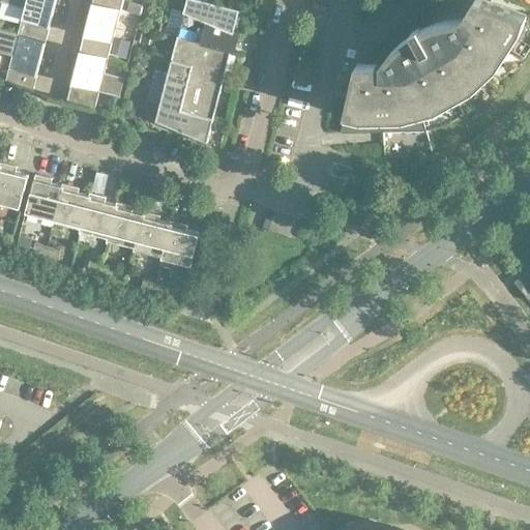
[(0,0),(0,1),(24,7),(18,34),(17,34),(46,41),(56,0),(0,0)]
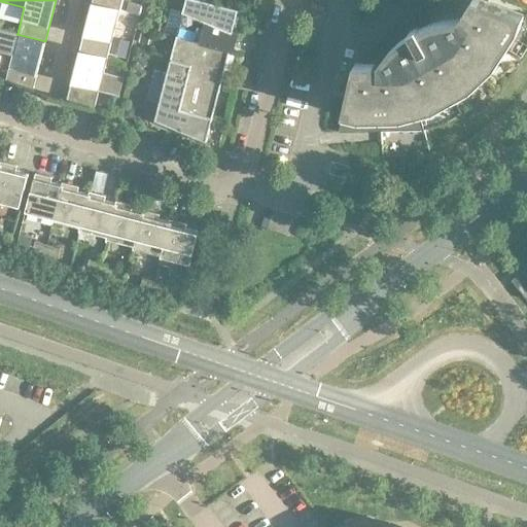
[(92,0),(92,2),(119,9),(121,0),(92,0)]
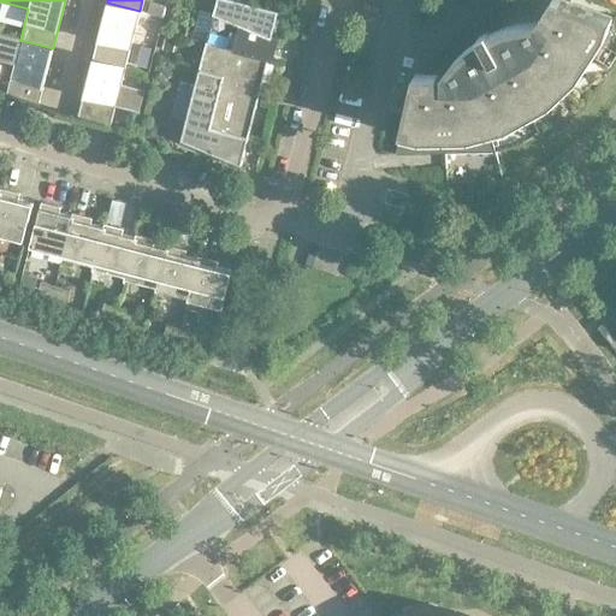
[(236,0),(217,0),(213,13),(273,37),(280,11),(236,0)]
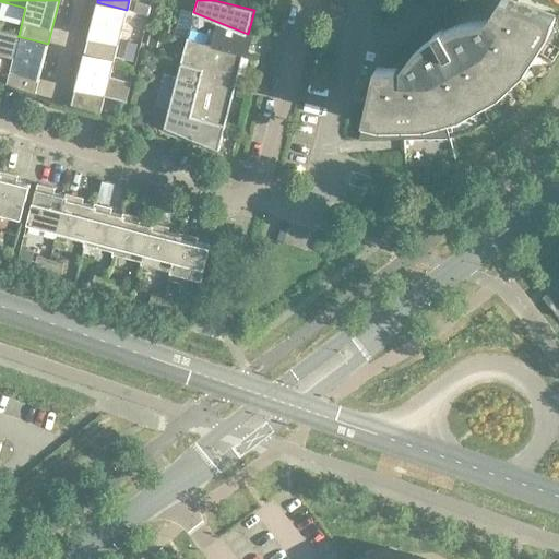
[(458,25),(451,27),(443,31),(436,18),(427,22),(435,35),(423,44),(419,40),(408,51),(412,55),(403,67),(376,67),(372,79),(358,140),(404,139),(449,139),(444,121),(460,117),(499,95),(524,71),(549,33),(555,15),(510,0),(499,0),(487,20),(472,21),(458,25)]
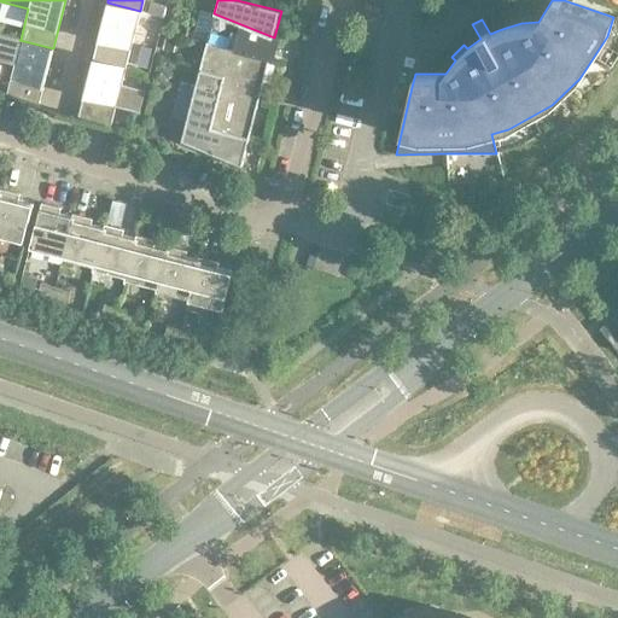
[(164,5),(149,1),(146,11),(162,15),(164,5)]
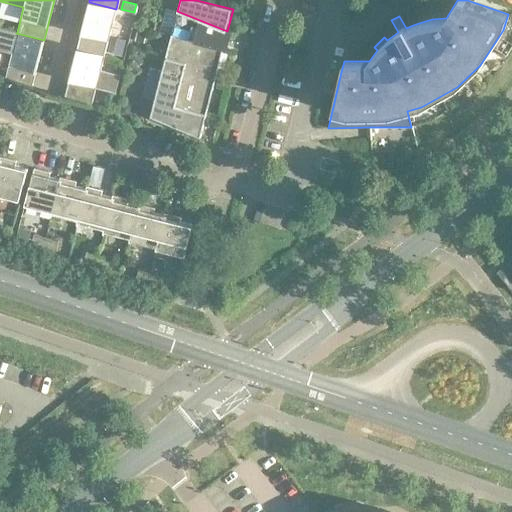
[(116,9),(89,2),(77,49),(104,56),(116,9)]
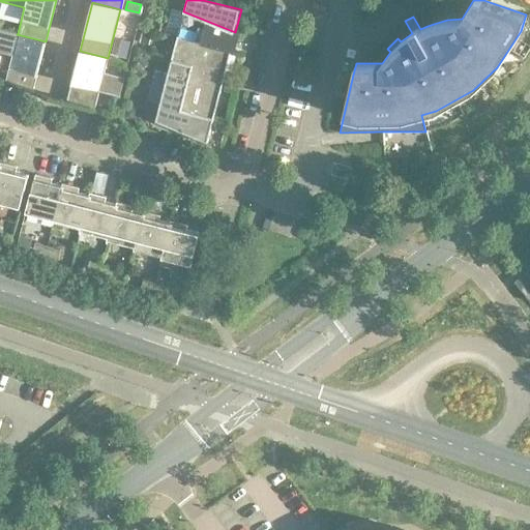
[(166,26),(164,34),(177,37),(231,51),(235,32),(183,11),(171,8),(166,26)]
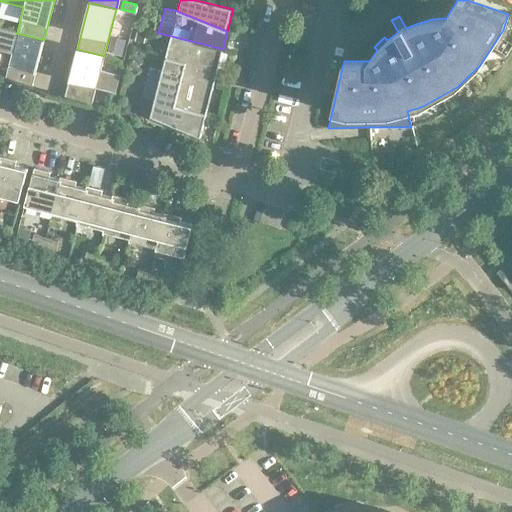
[(138,27),(134,40),(143,43),(147,30),(138,27)]
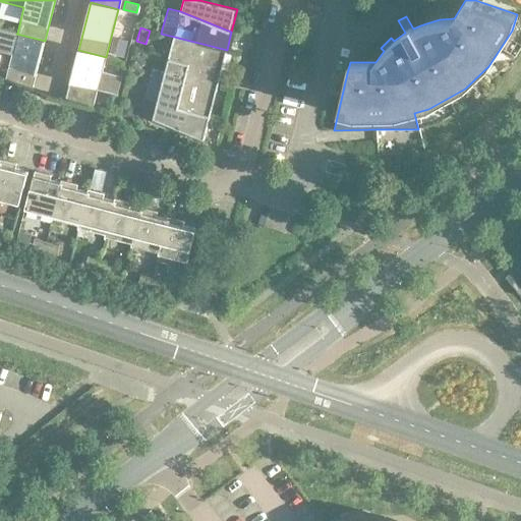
[(17,34),(0,29),(0,51),(11,54),(5,78),(33,88),(45,41),(16,34),(17,34)]
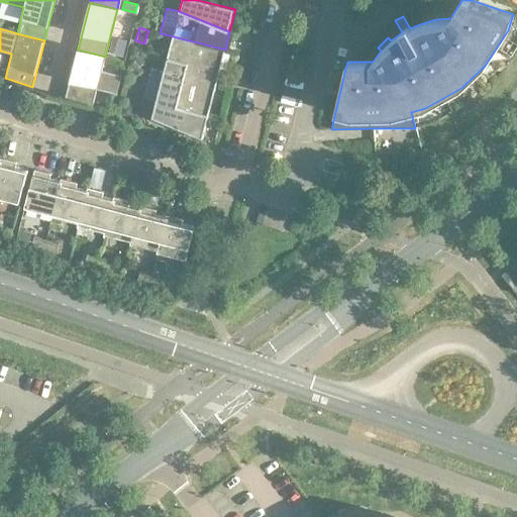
[(225,49),(173,36),(167,59),(187,64),(219,72),(220,67),(223,68),(226,55),(223,54),(225,49)]
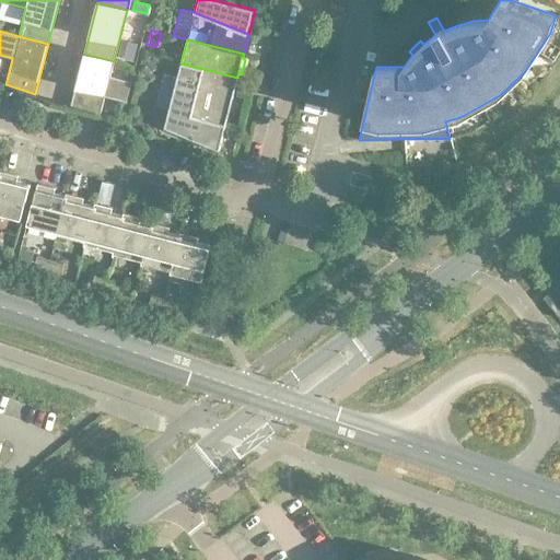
[(128,42),(124,59),(133,61),(138,44),(128,42)]
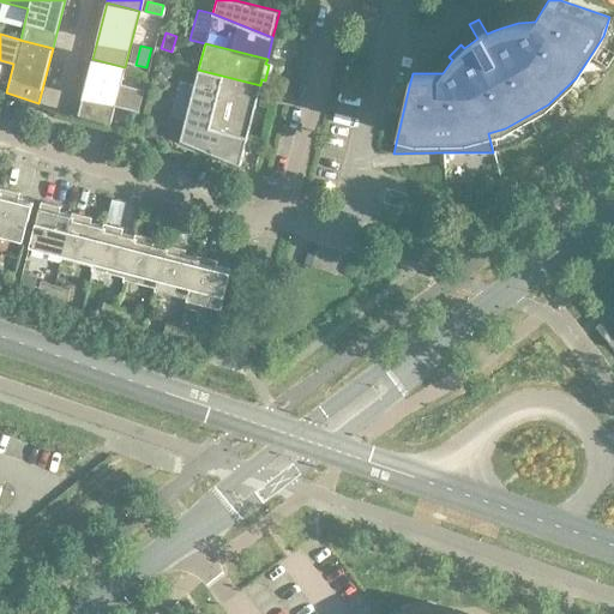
[(125,67),(92,59),(77,116),(109,128),(115,106),(138,112),(144,90),(120,84),(125,67)]
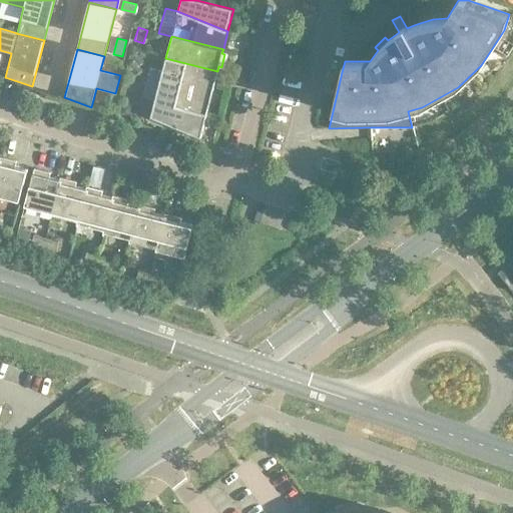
[(134,63),(129,66),(134,75),(143,70),(140,65),(145,62),(139,53),(131,58),(134,63)]
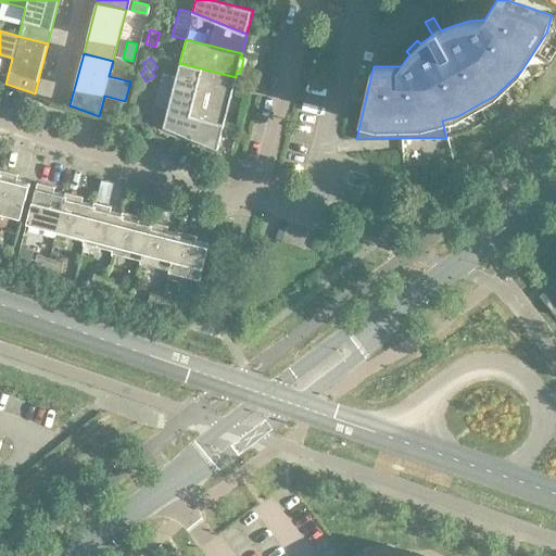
[(201,68),(179,63),(167,111),(223,125),(236,77),(201,68)]
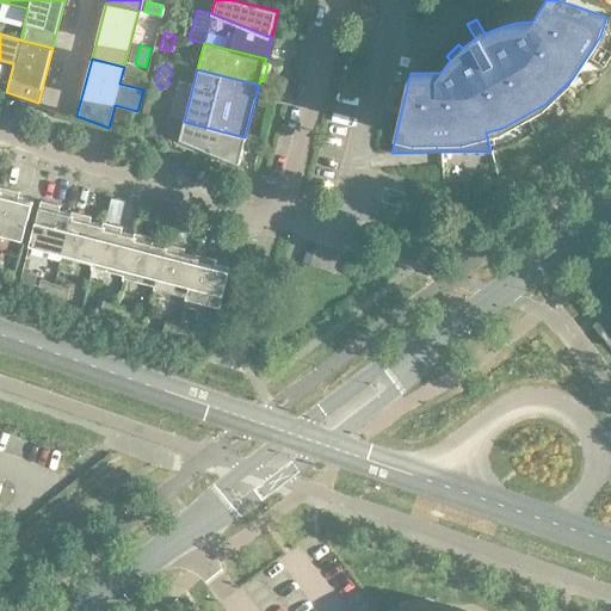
[(245,137),(184,122),(179,139),(239,164),(245,137)]
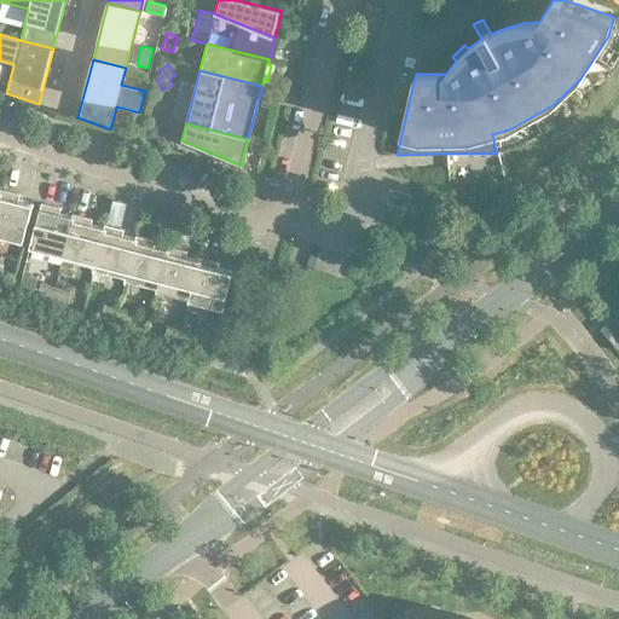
[(0,189),(0,236),(23,243),(33,204),(18,200),(19,195),(0,189)]
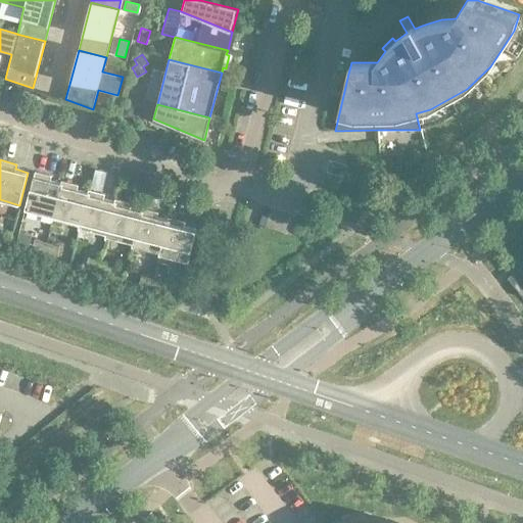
[(25,209),(52,217),(61,184),(60,183),(50,181),(51,176),(35,172),(25,209)]
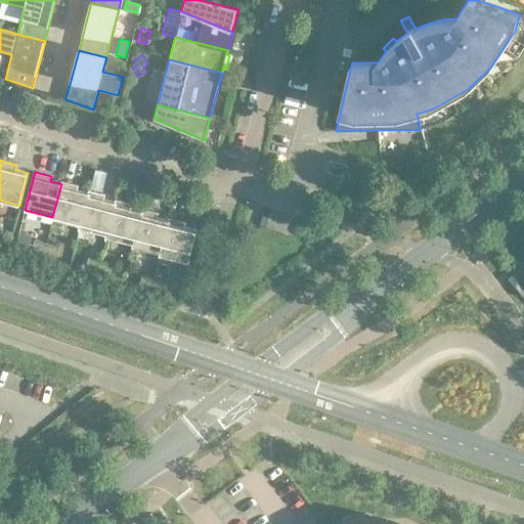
[(61,181),(60,183),(61,184),(52,217),(51,219),(79,226),(88,192),(87,192),(77,190),(78,185),(61,181)]
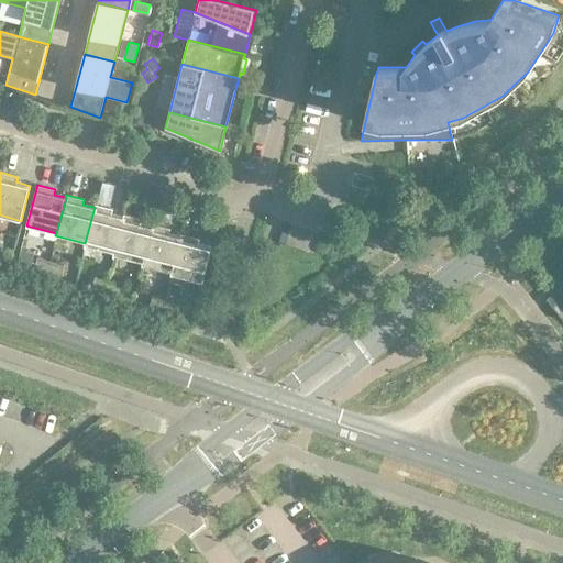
[(95,205),(94,207),(95,207),(85,243),(84,245),(113,253),(114,253),(123,217),(122,217),(111,214),(112,209),(95,205)]
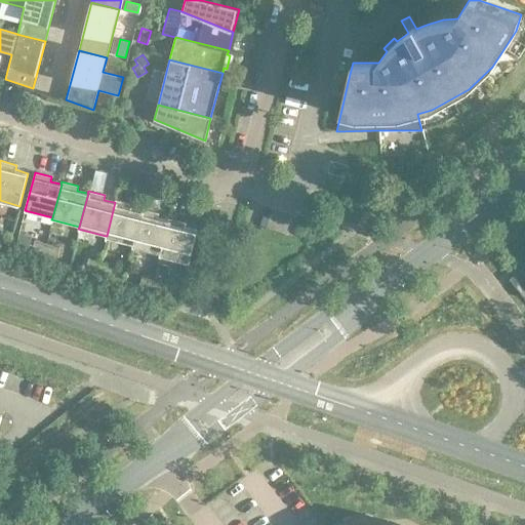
[(115,200),(114,202),(115,202),(107,236),(106,236),(106,238),(132,245),(133,245),(142,211),(130,209),(131,204),(115,200)]
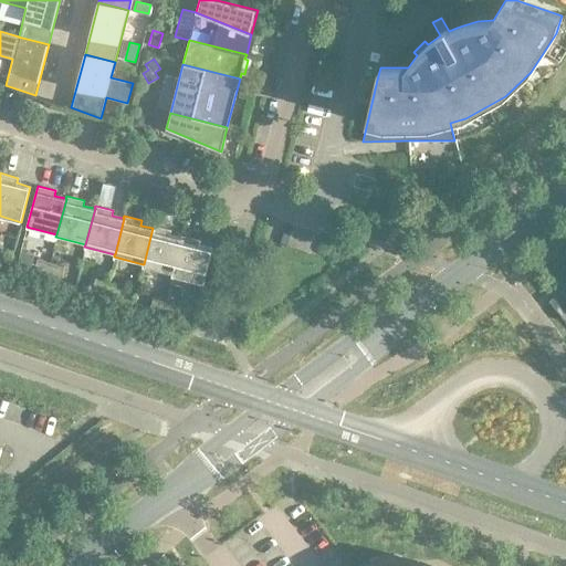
[(153,226),(153,228),(144,264),(143,264),(143,266),(173,274),(181,238),(169,236),(171,230),(153,226)]
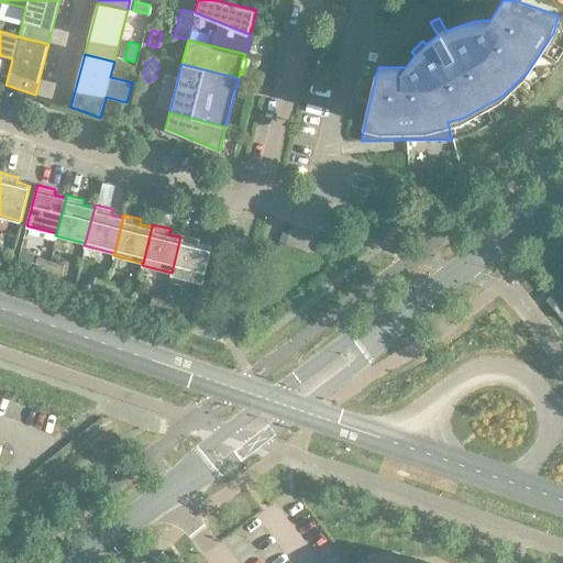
[(180,234),(180,236),(172,273),(170,275),(202,283),(211,247),(197,244),(199,239),(180,234)]
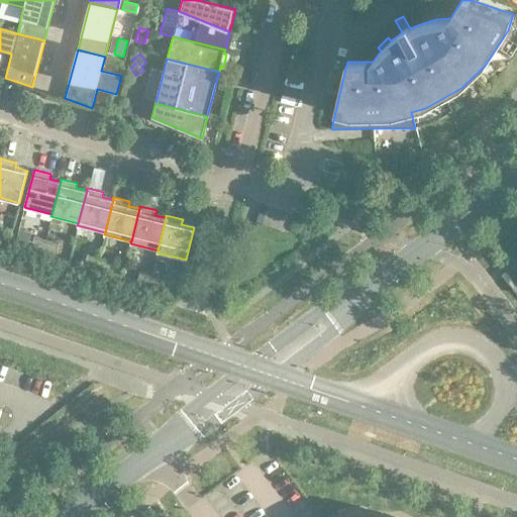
[(34,236),(30,245),(42,249),(45,240),(34,236)]
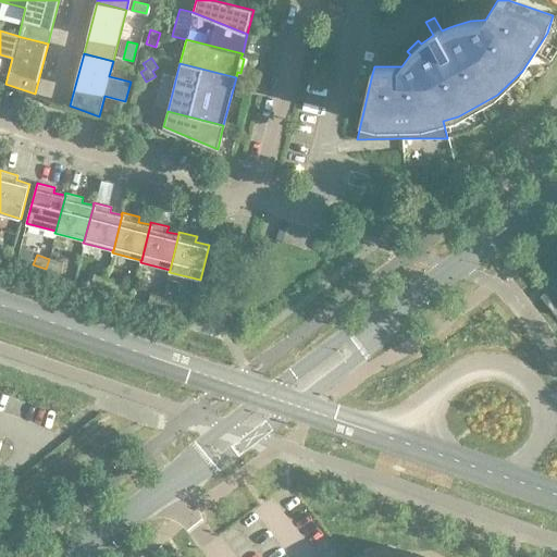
[(62,263),(49,259),(46,269),(59,273),(62,263)]
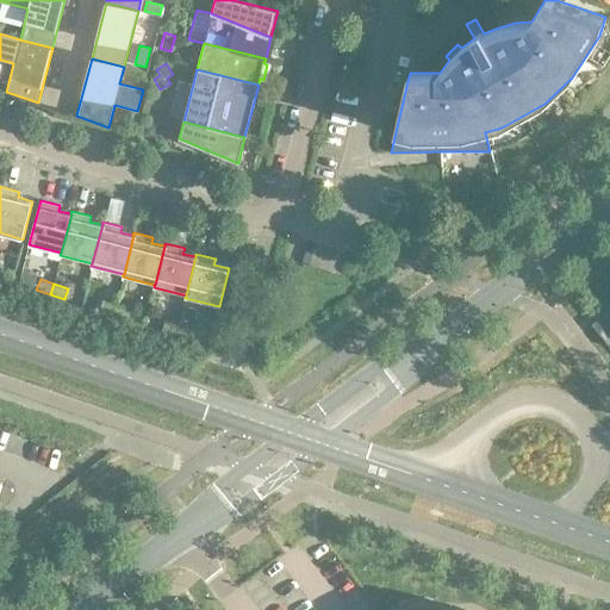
[(103,300),(99,311),(113,316),(117,305),(103,300)]
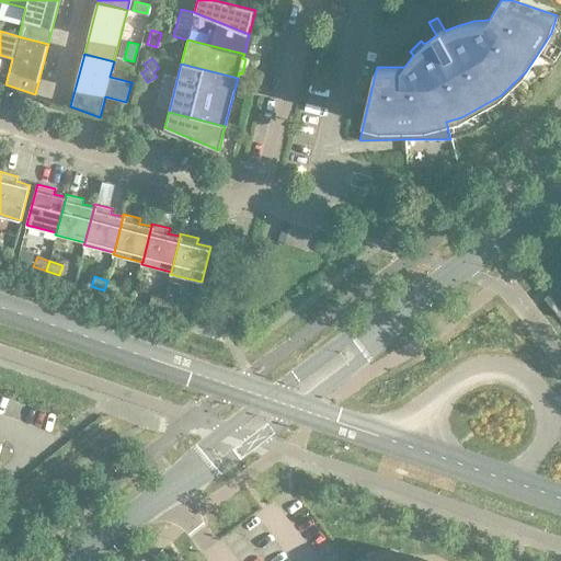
[(121,285),(107,281),(104,290),(116,295),(121,285)]
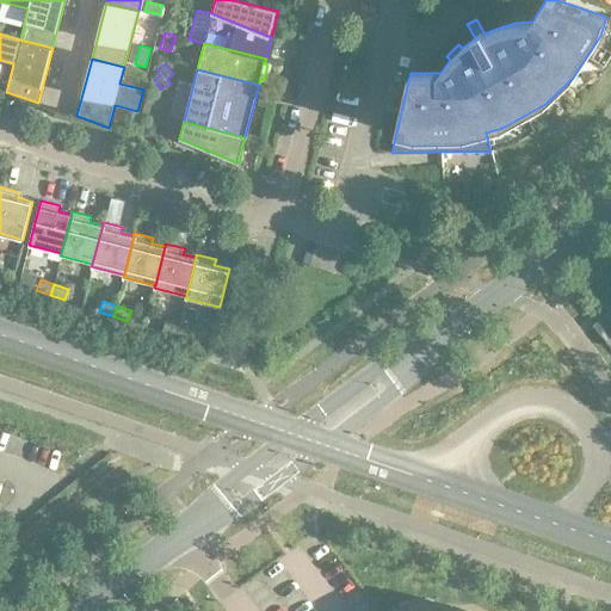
[(610,320),(606,314),(605,315),(592,325),(610,349),(610,347),(610,320)]
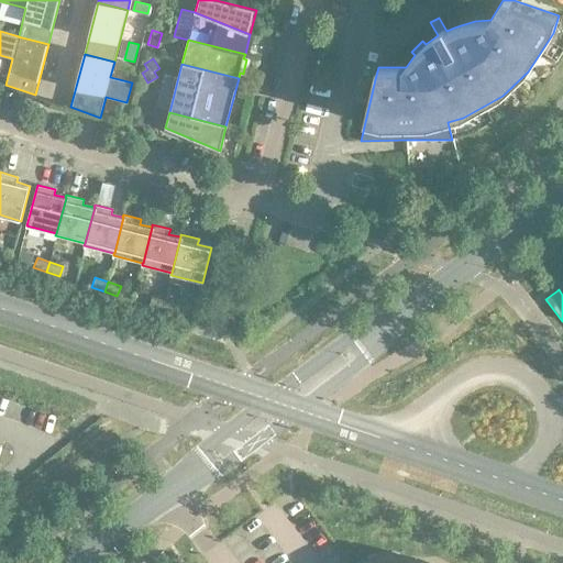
[(152,297),(148,307),(162,311),(165,301),(152,297)]
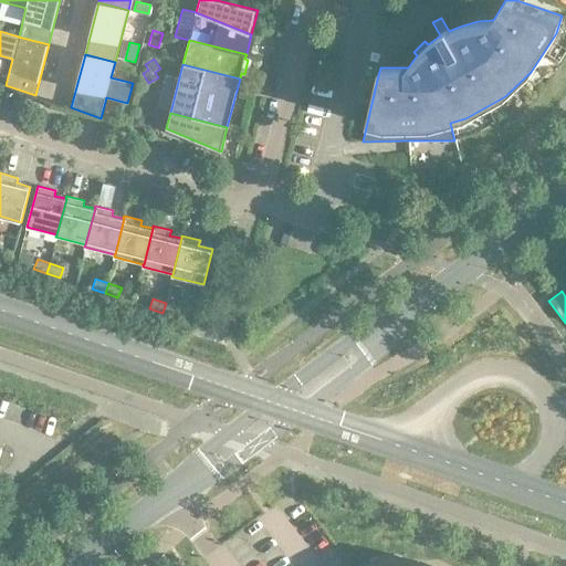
[(179,307),(166,303),(163,313),(176,317),(179,307)]
